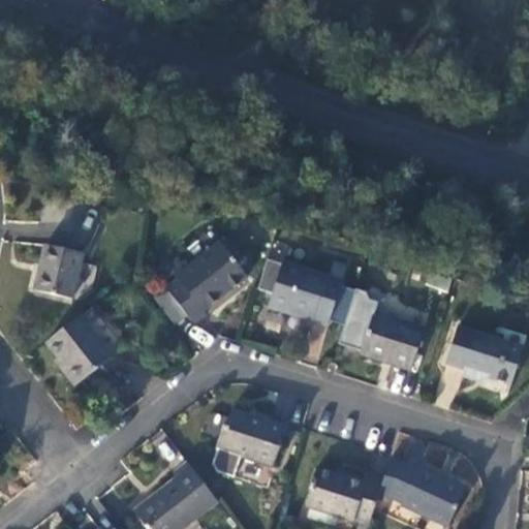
[(244,276),(218,244),(173,280),(175,283),(165,290),(186,318),(191,327),(205,316),(200,311),(244,276)]
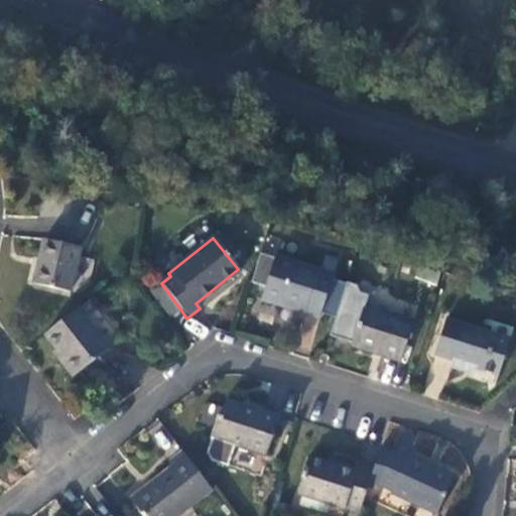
[(72,246),(40,239),(30,283),(68,291),(77,251),(71,250),(72,246)]
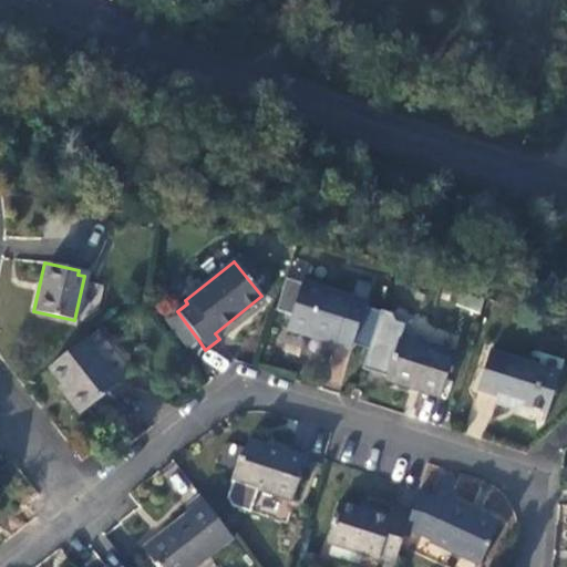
[(349,350),(364,302),(302,282),(287,330),(349,350)]
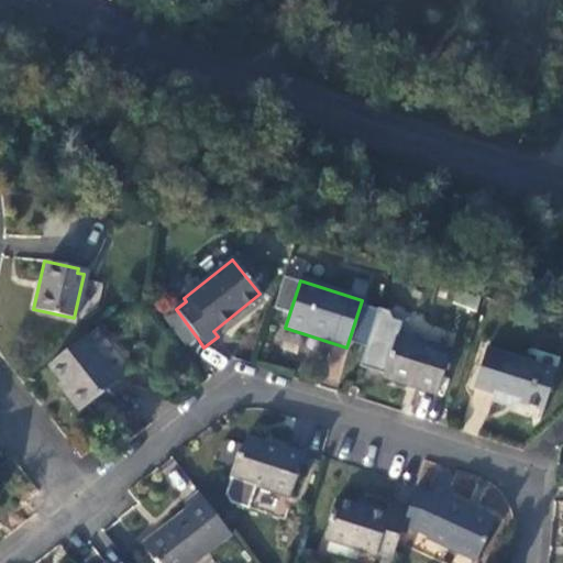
[(399,333),(403,322),(393,319),(389,311),(378,308),(360,366),(384,374),(384,377),(438,395),(452,350),(399,333)]
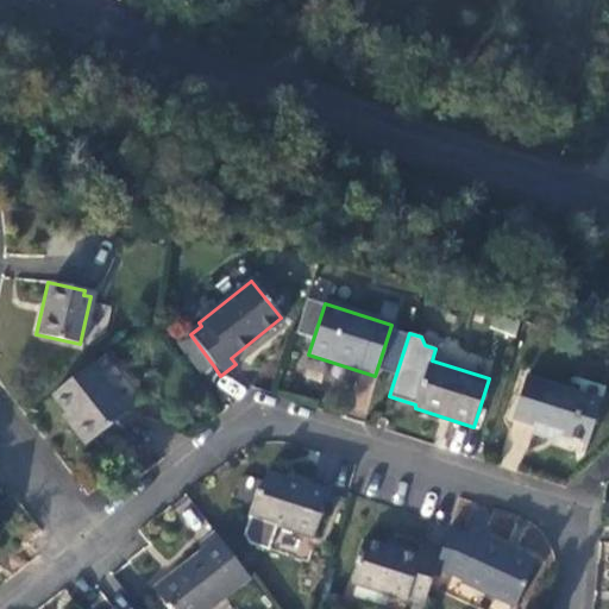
[(190,334),(176,346),(200,376),(214,366),(190,334)]
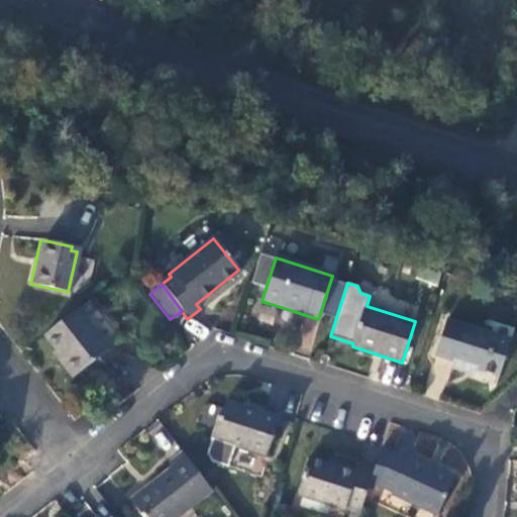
[(108,350),(77,309),(41,336),(53,352),(50,354),(71,379),(108,350)]
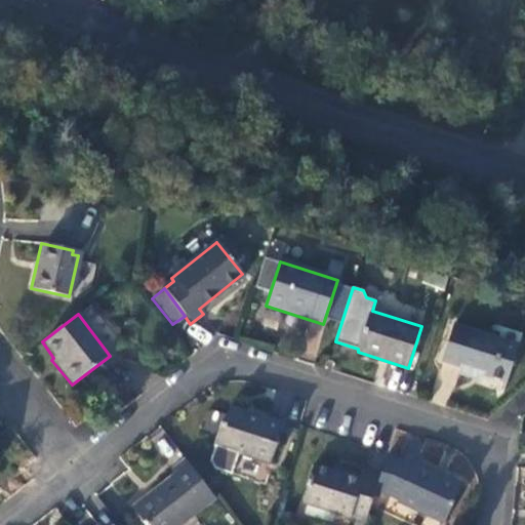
[(506,380),(517,347),(453,326),(442,360),(459,366),(457,372),(476,378),(478,371),(506,380)]
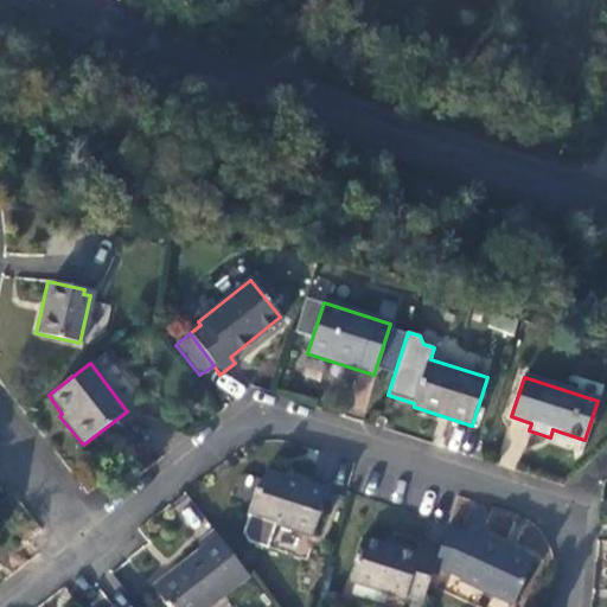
[(312,535),(327,493),(307,487),(310,480),(287,472),(286,477),(263,470),(257,486),(255,485),(246,510),(248,510),(274,521),(312,535)]
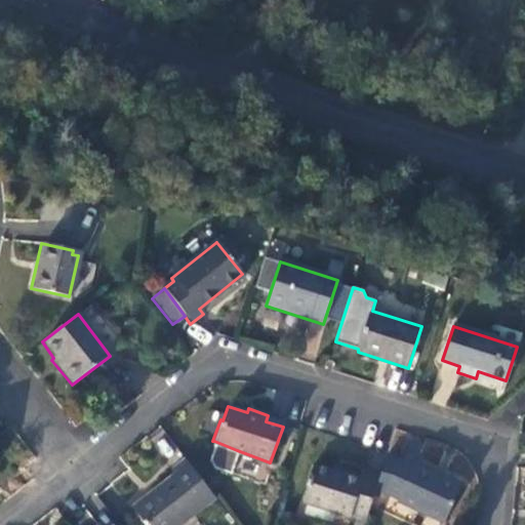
[(237,450),(214,441),(209,456),(215,466),(230,471),(237,450)]
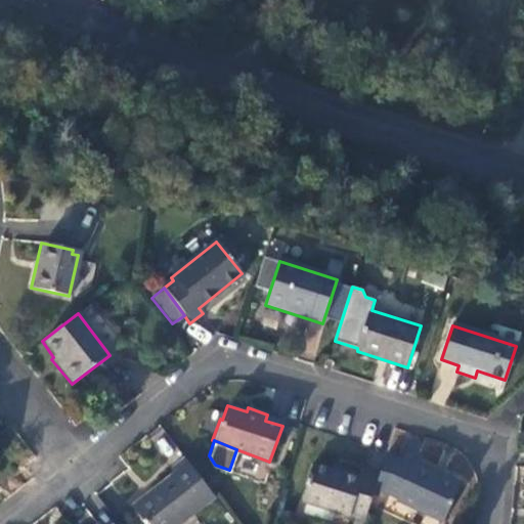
[(390,456),(380,477),(376,488),(399,499),(398,503),(443,522),(460,485),(417,466),(416,468),(390,456)]
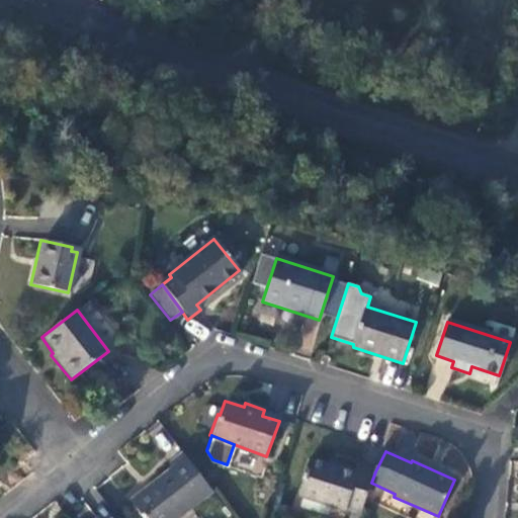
[(179,517),(211,492),(181,452),(171,461),(174,466),(132,500),(145,517),(179,517)]
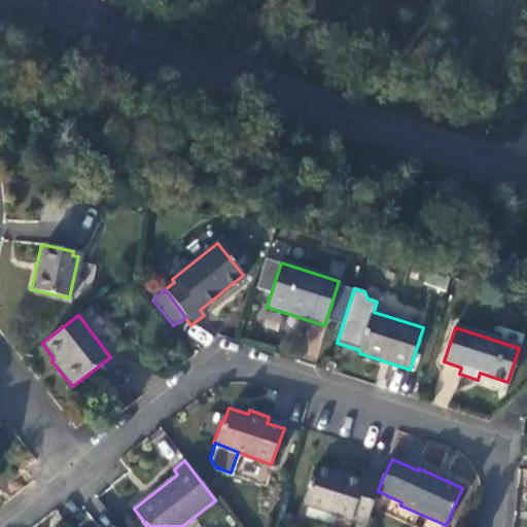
[(378,491),(382,480),(365,475),(364,479),(314,465),(303,505),(349,522),(350,520),(366,524),(378,491)]
